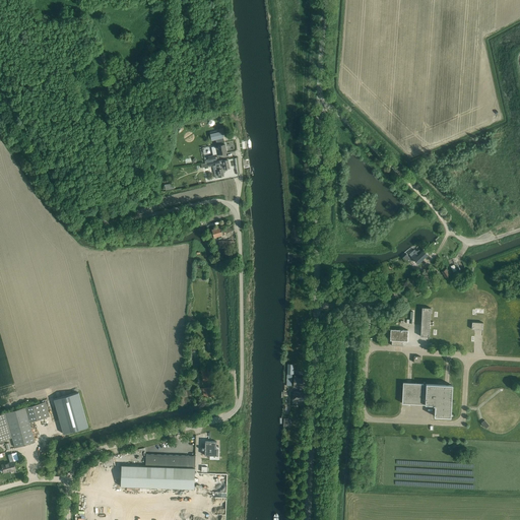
[(219,132),(218,130),(210,132),(211,140),(223,137),(222,131),(219,132)]
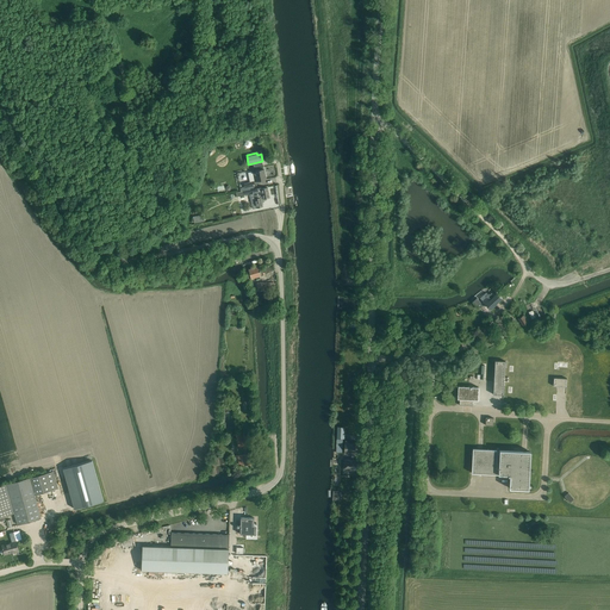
[(266,179),(263,169),(253,172),(254,176),(255,176),(256,181),(266,179)]
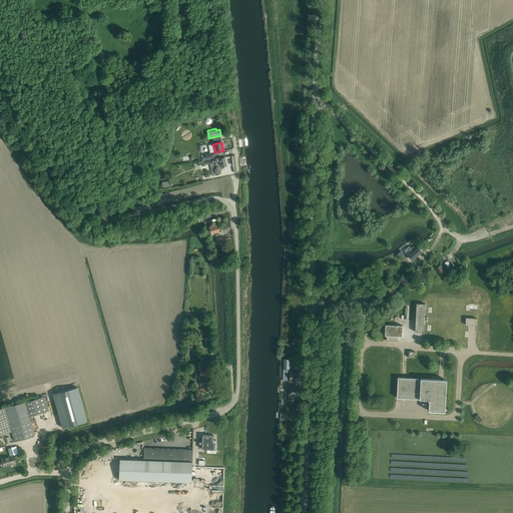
[(213,168),(214,168),(215,173),(220,172),(219,168),(221,168),(221,167),(226,166),(224,157),(219,159),(219,158),(211,159),(198,161),(198,162),(199,165),(209,163),(213,162),(214,167),(213,168)]
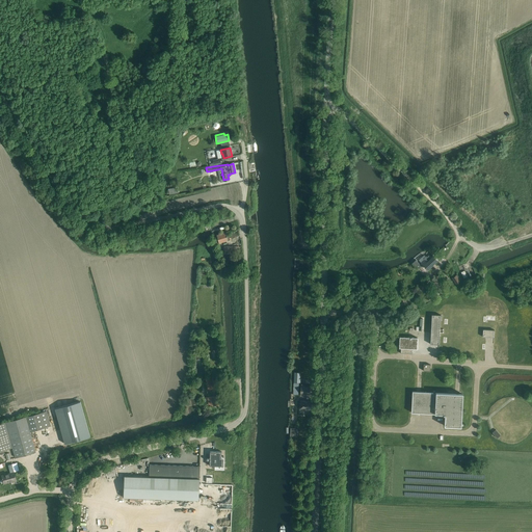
[(227,237),(225,232),(216,235),(217,237),(213,238),(215,243),(230,240),(229,236),(227,237)]
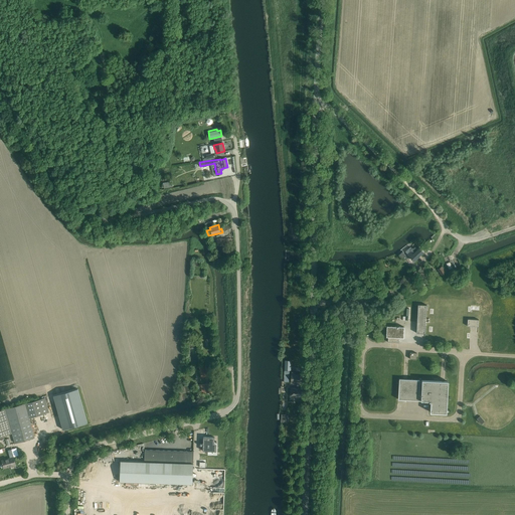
[(417,250),(415,247),(413,249),(412,247),(409,250),(410,251),(407,254),(413,261),(423,251),(419,247),(417,250)]
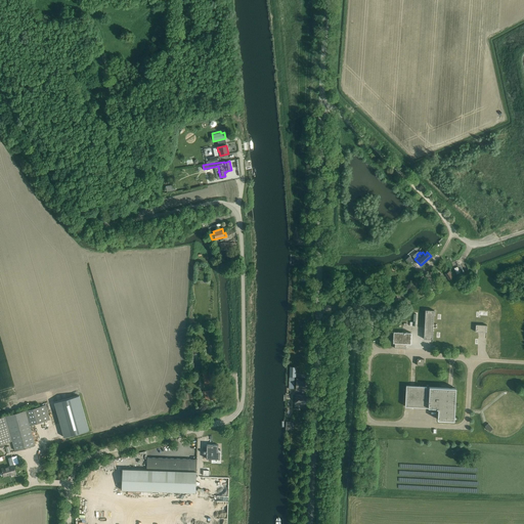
[(411,265),(415,262),(409,256),(406,259),(411,265)]
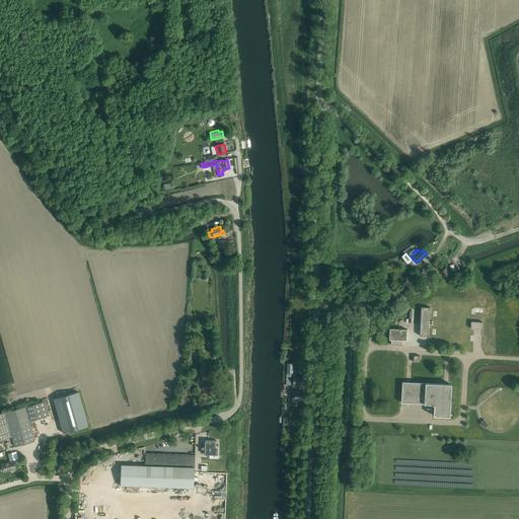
[(445,277),(448,274),(448,273),(449,272),(446,268),(441,271),(445,277)]
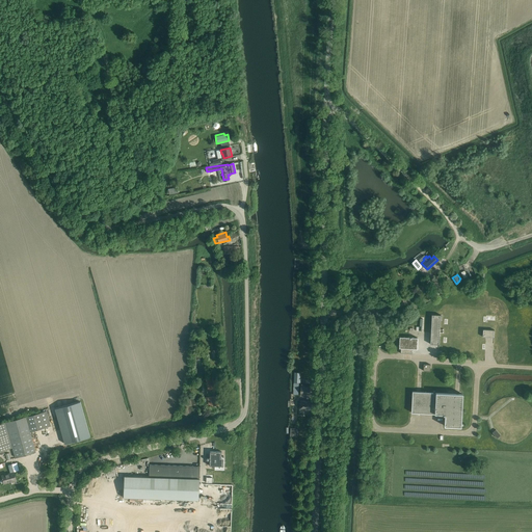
[(440,344),(441,315),(431,314),(430,344),(440,344)]
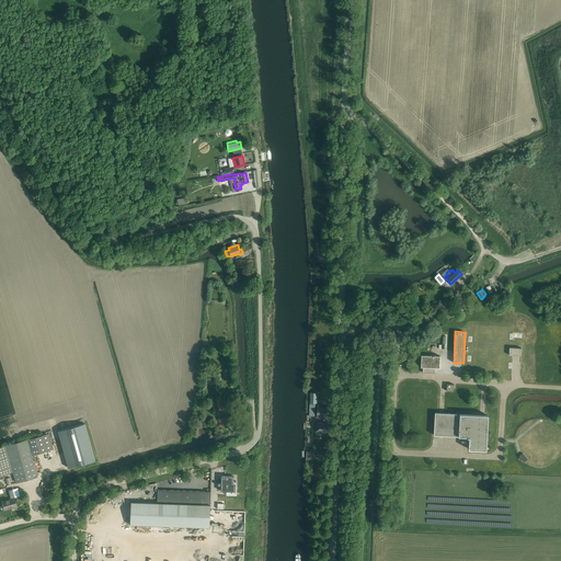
[(439,367),(439,356),(421,355),(421,366),(423,367),(422,373),(434,373),(435,367),(439,367)]
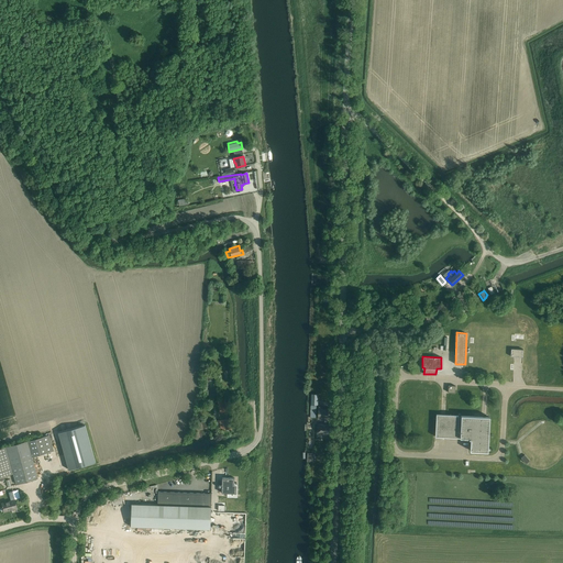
[(318,405),(318,394),(311,394),(310,406),(309,406),(309,418),(316,418),(316,405),(318,405)]
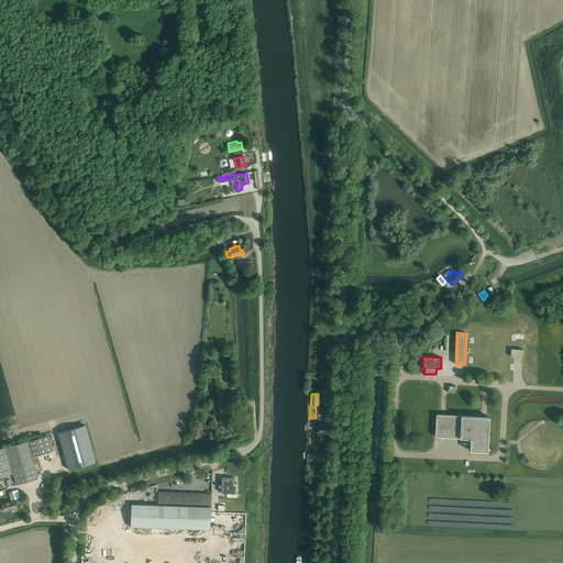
[(228,419),(227,411),(225,406),(219,407),(220,412),(221,412),(222,419),(219,420),(221,430),(232,428),(230,418),(228,419)]
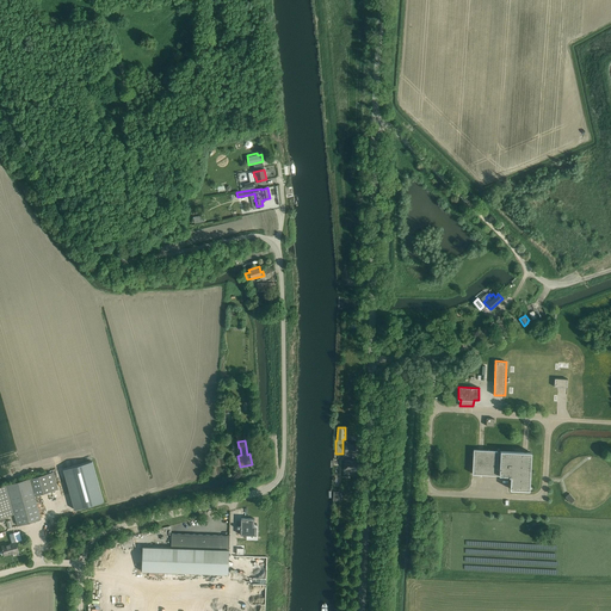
[(529,491),(531,458),(531,452),(474,449),(473,473),(508,475),(508,476),(511,476),(510,489),(529,491)]
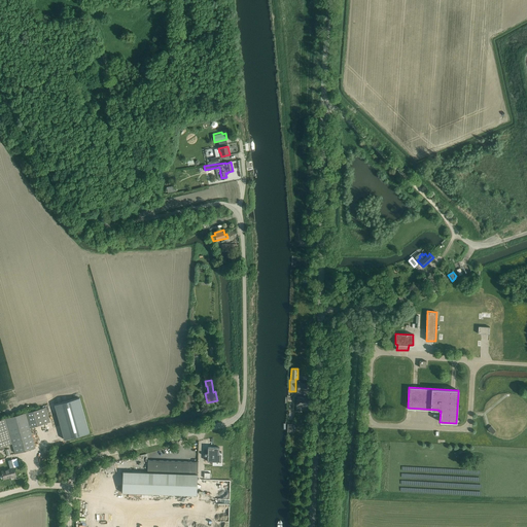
[(79,397),(55,405),(64,440),(90,432),(79,397)]
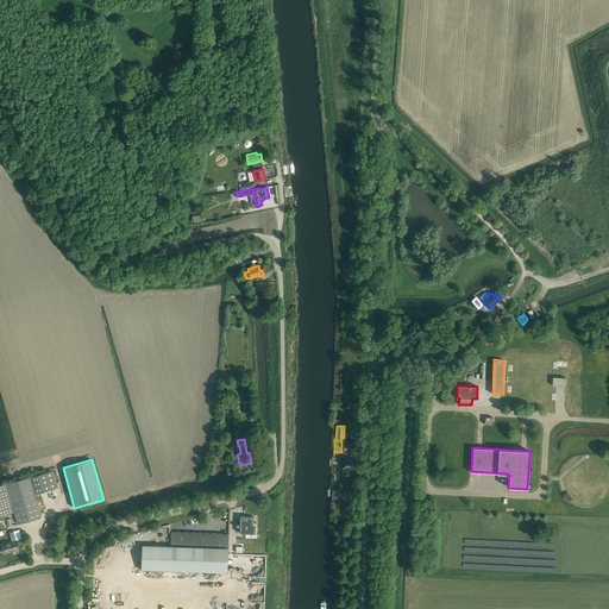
[(357,469),(357,459),(345,459),(344,469),(345,469),(346,470),(350,470),(351,469),(357,469)]
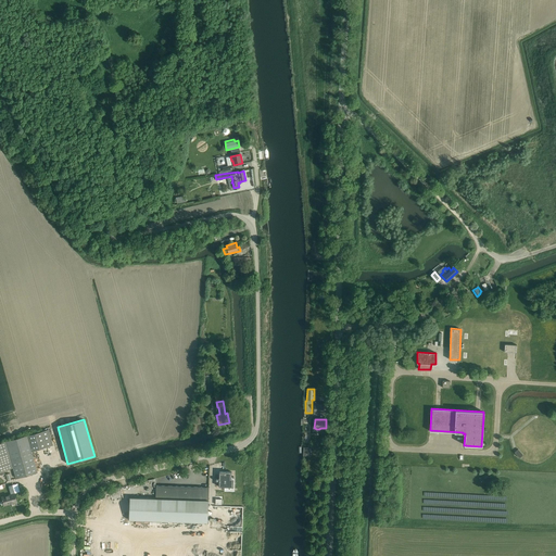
[(43,431),(27,436),(32,451),(48,446),(53,445),(49,430),(43,431)]
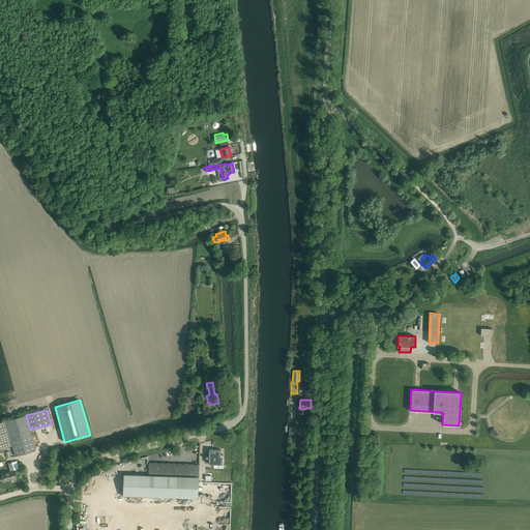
[(16,455),(35,450),(30,430),(26,415),(5,420),(12,445),(16,455)]
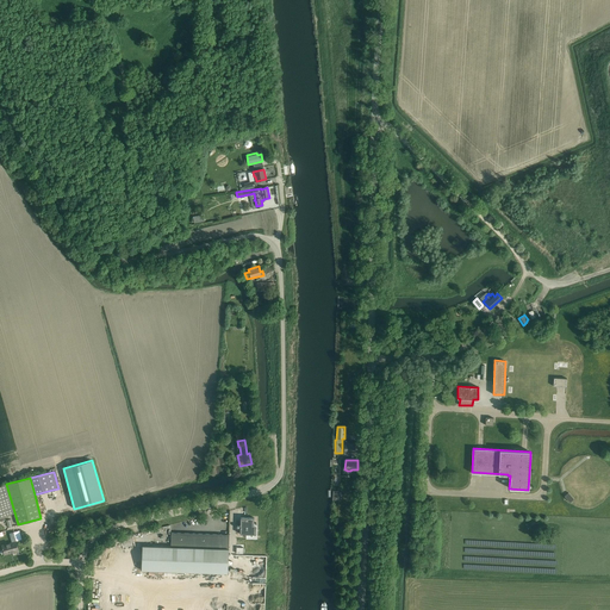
[(6,484),(0,485),(0,516),(5,516),(14,512),(6,484)]
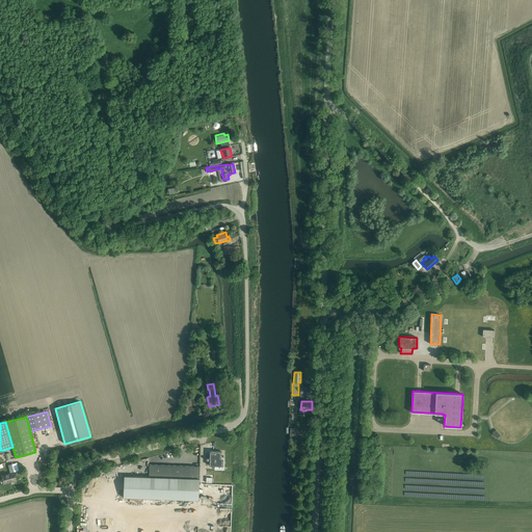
[(221,456),(221,451),(210,451),(210,455),(208,455),(208,454),(207,454),(206,460),(209,460),(209,466),(216,466),(221,466),(221,457),(223,457),(223,456),(221,456)]
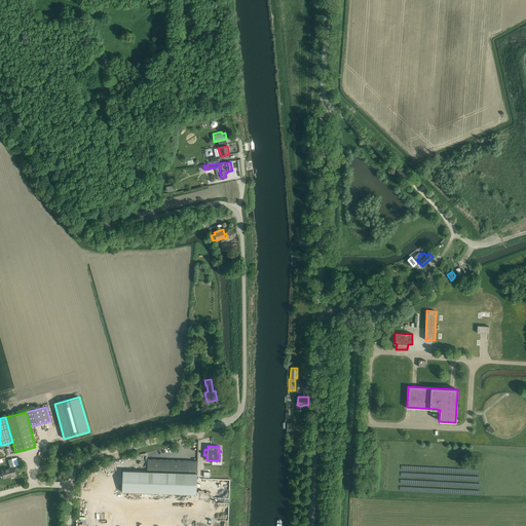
[(122,491),(138,492),(189,494),(196,494),(196,479),(197,474),(191,473),(191,460),(148,459),(147,468),(144,468),(144,472),(140,472),(122,471),(122,491)]
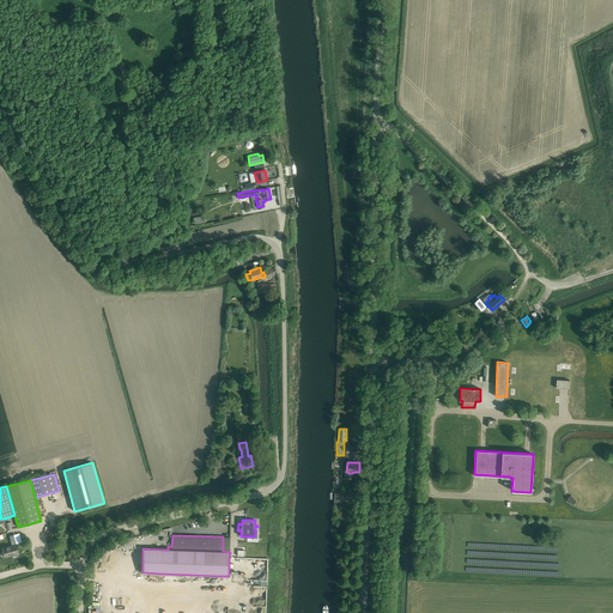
[(1,548),(2,552),(1,552),(1,554),(1,556),(2,557),(4,557),(19,553),(16,544),(1,548)]
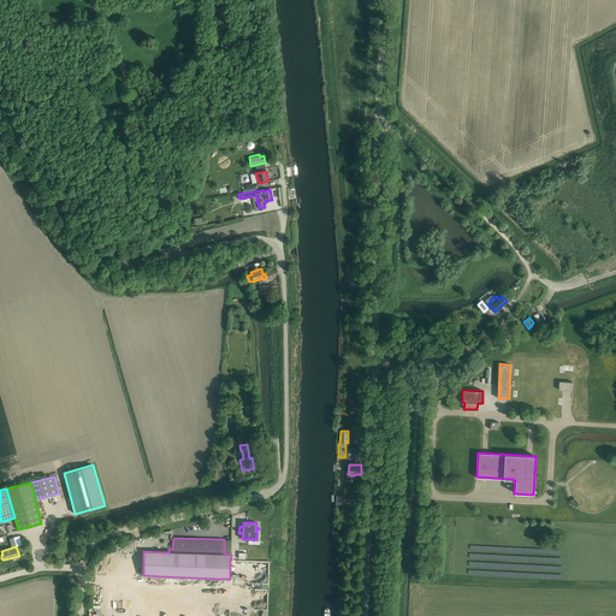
All buildings are outlined.
